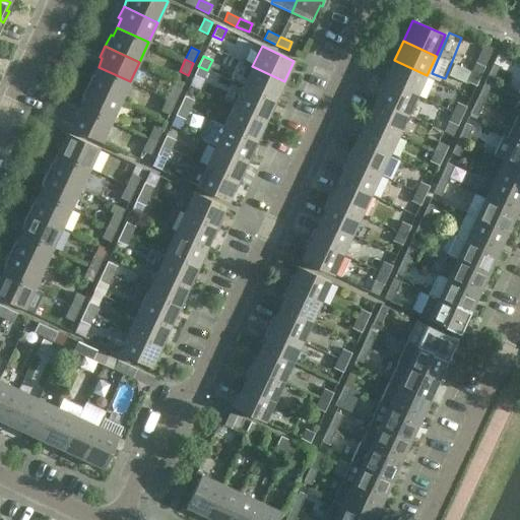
[(417,95),(427,75),(394,60),(385,80),(417,95)]
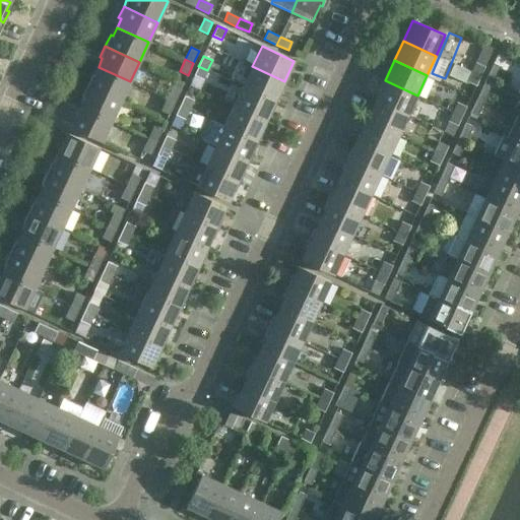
[(475,62),(471,71),(480,76),(484,66),(475,62)]
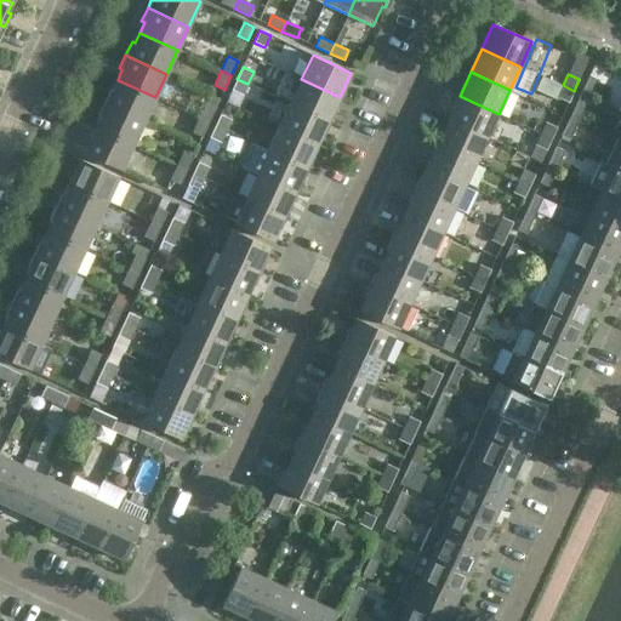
[(598,79),(590,75),(581,93),(590,97),(598,79)]
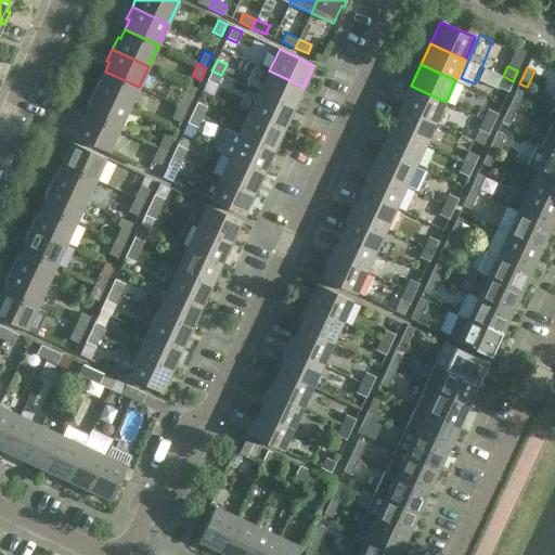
[(217,85),(221,75),(211,71),(207,80),(217,85)]
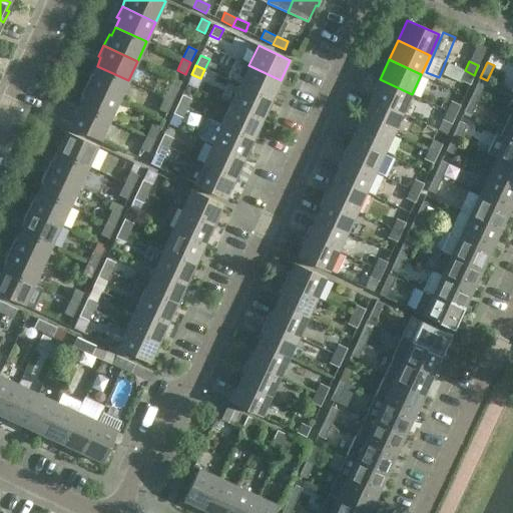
[(272,100),(281,80),(248,65),(239,85),(272,100)]
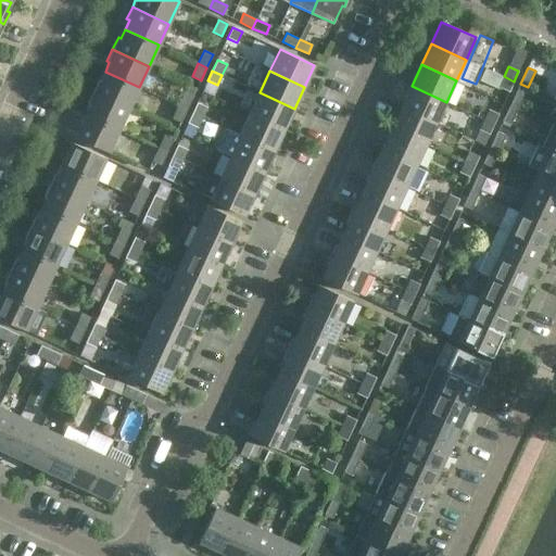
[(129,109),(139,87),(105,72),(101,80),(98,79),(92,91),(129,109)]
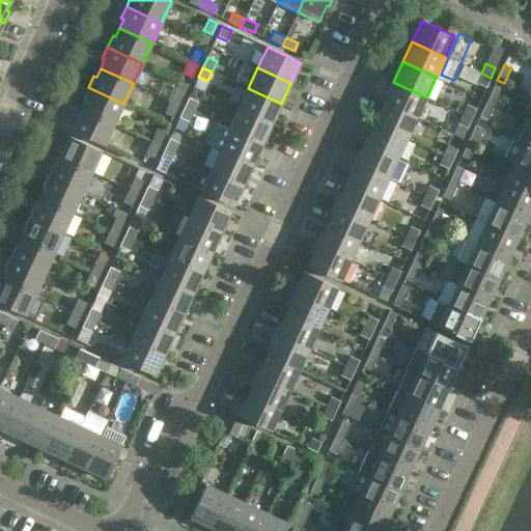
[(486,87),(491,78),(481,73),(477,83),(486,87)]
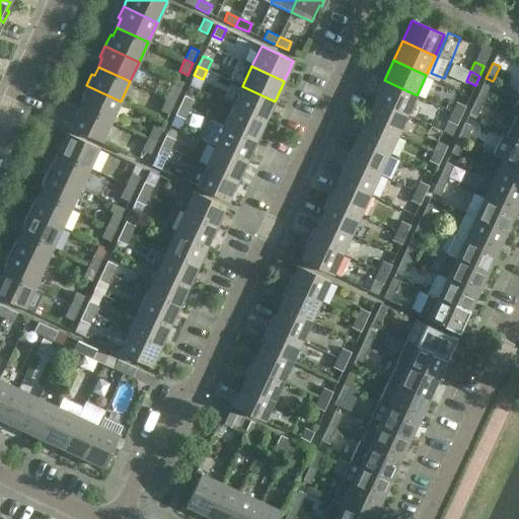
[(175,79),(166,98),(174,102),(183,82),(175,79)]
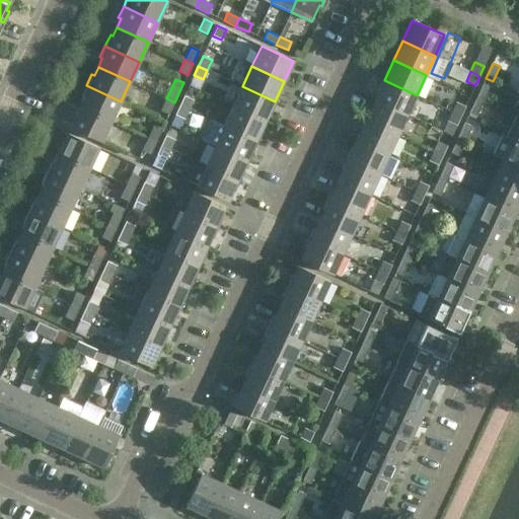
[(408,115),(417,95),(384,80),(375,99),(408,115)]
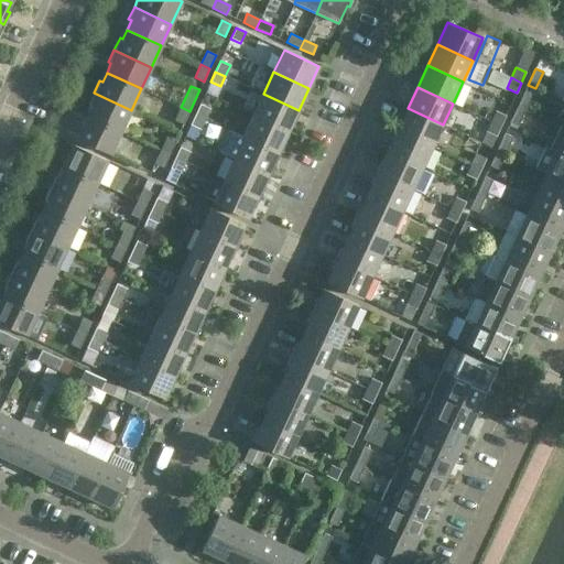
[(533,94),(525,90),(524,90),(518,106),(525,110),(533,94)]
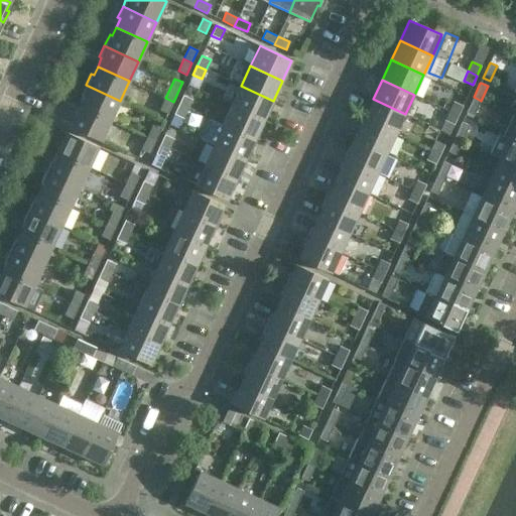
[(111,121),(120,101),(86,85),(81,96),(83,98),(79,106),(111,121)]
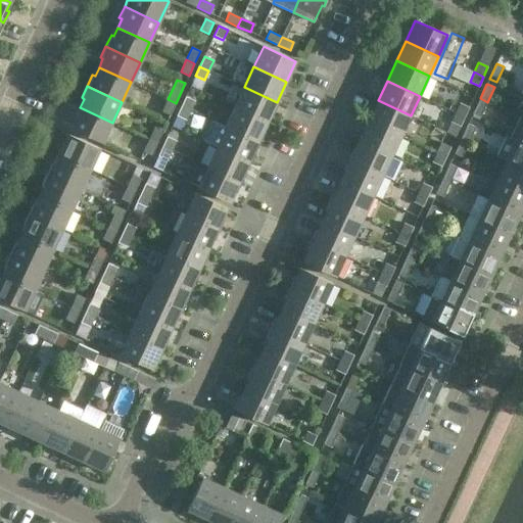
[(268,122),(277,102),(244,87),(235,107),(268,122)]
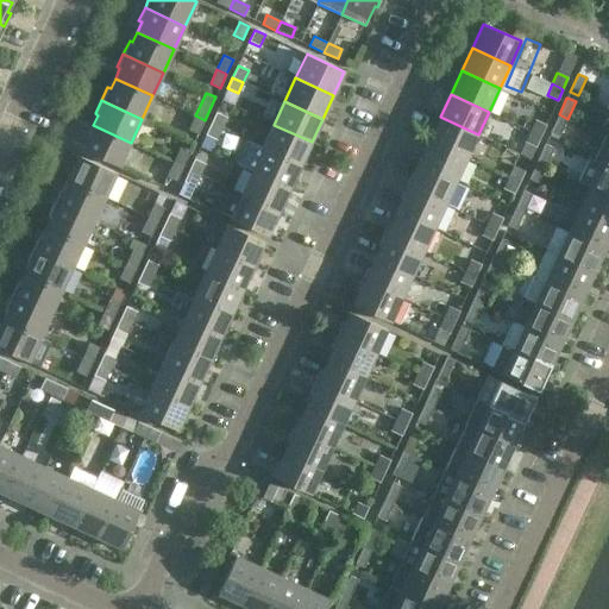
[(217,112),(211,124),(221,129),(227,117),(217,112)]
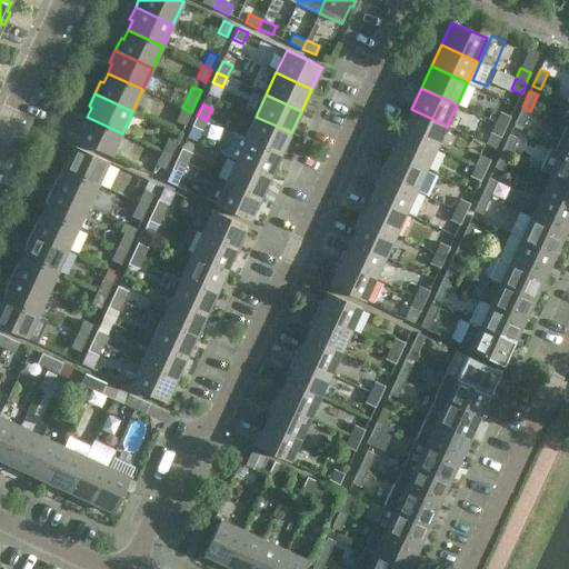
[(522,127),(530,111),(522,107),(515,123),(522,127)]
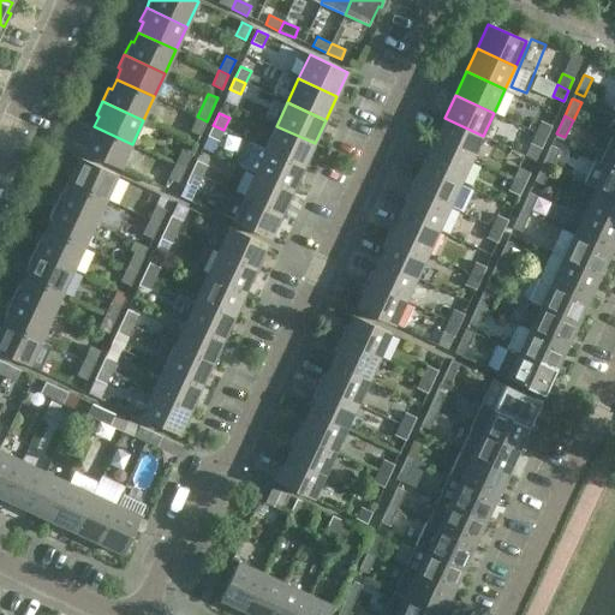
[(199,136),(207,121),(197,117),(190,131),(199,136)]
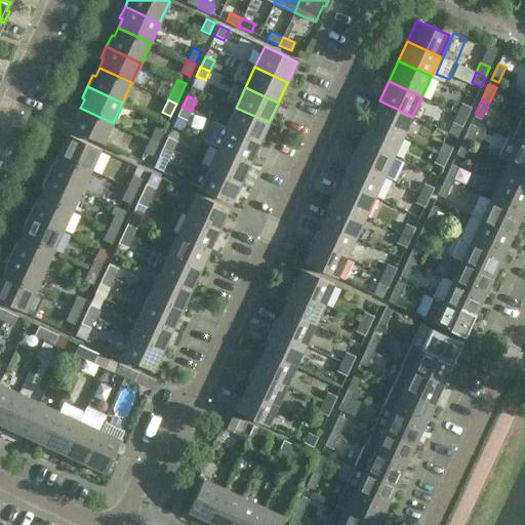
[(402,136),(412,116),(379,101),(370,121),(402,136)]
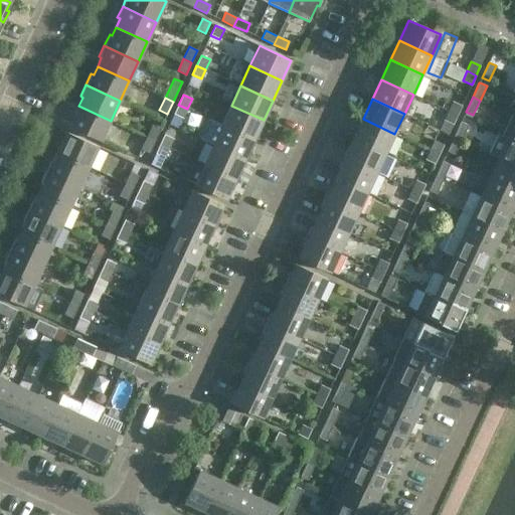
[(453,101),(449,111),(458,115),(462,105),(453,101)]
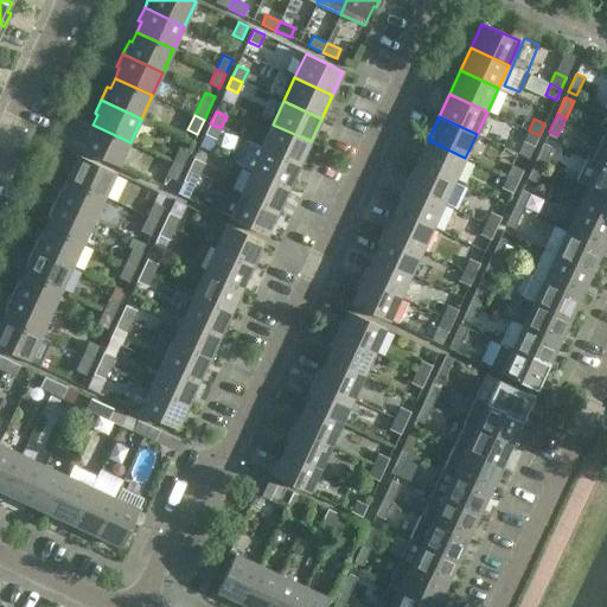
[(210,151),(221,128),(210,123),(199,146),(210,151)]
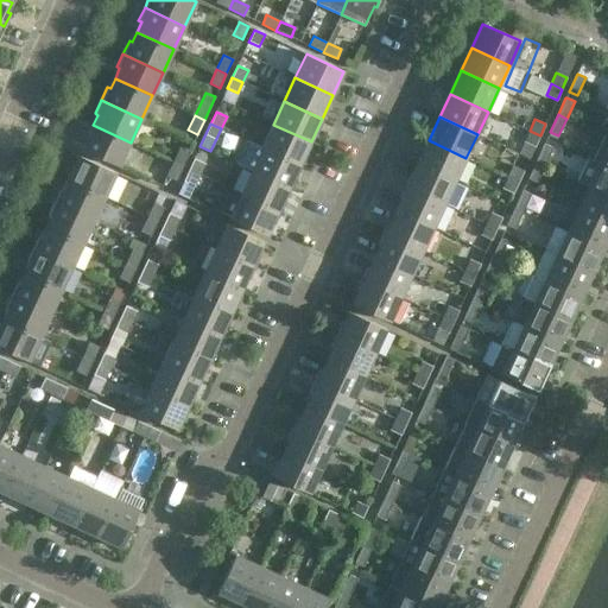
[(119,166),(131,143),(93,125),(82,149),(119,166)]
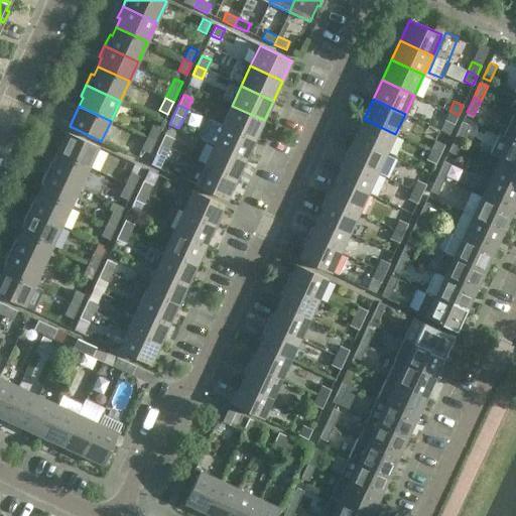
[(255,140),(264,120),(232,106),(223,125),(255,140)]
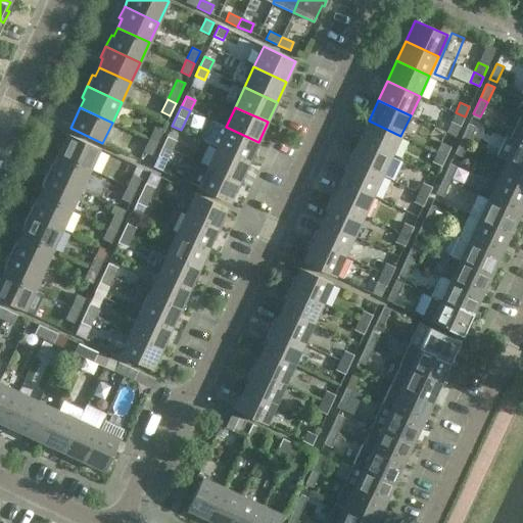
[(460,126),(465,116),(456,112),(450,122),(460,126)]
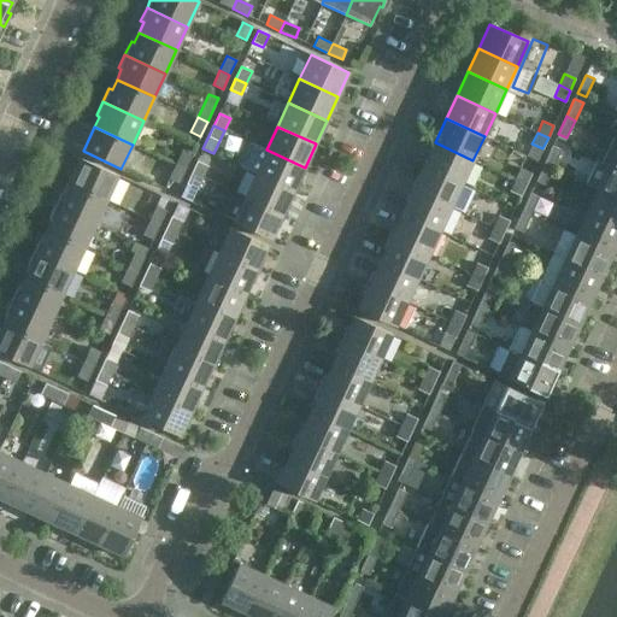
[(616,140),(613,139),(603,162),(616,168),(616,140)]
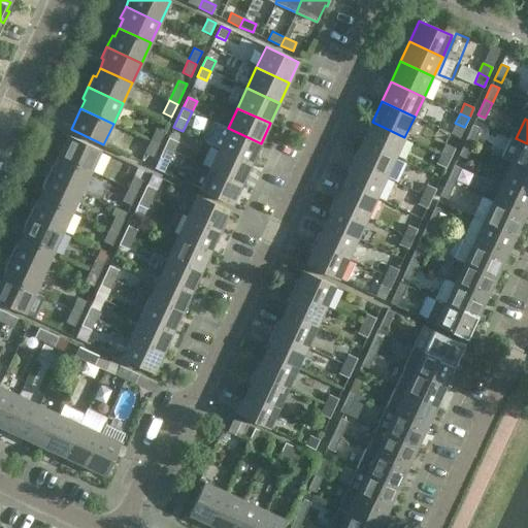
[(395,157),(404,137),(372,122),(362,142),(395,157)]
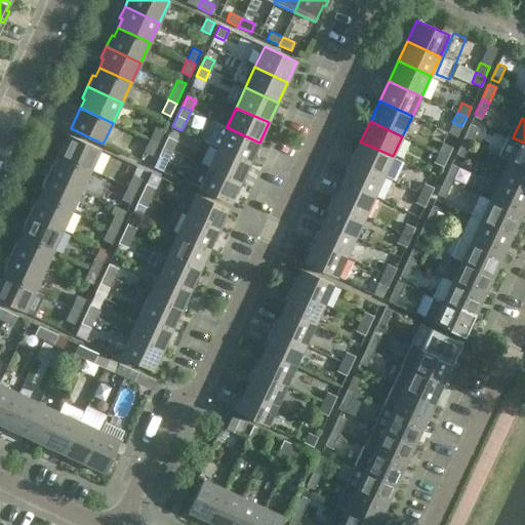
[(477,127),(471,124),(470,124),(462,139),(471,143),(477,127)]
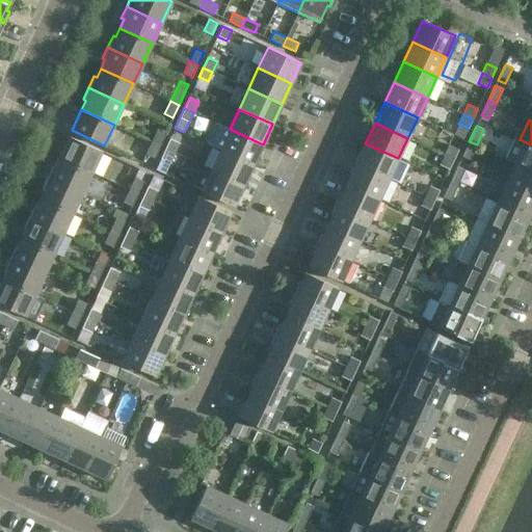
[(157,129),(152,141),(160,145),(165,133),(157,129)]
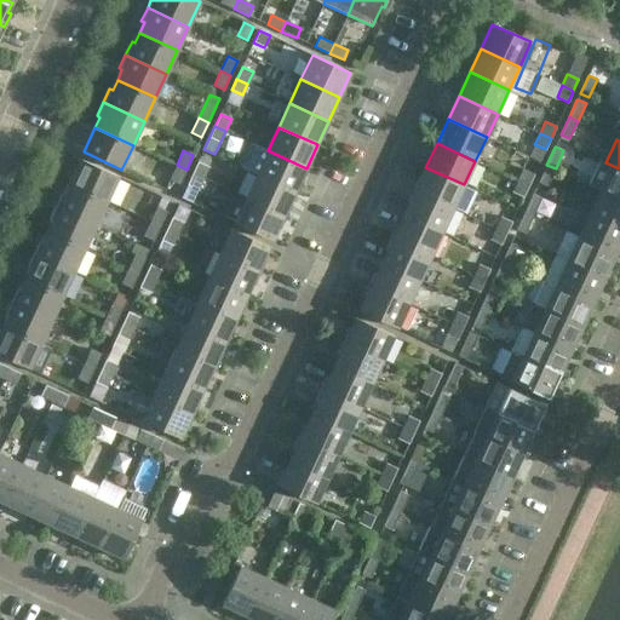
[(296,191),(306,168),(268,150),(257,174),(296,191)]
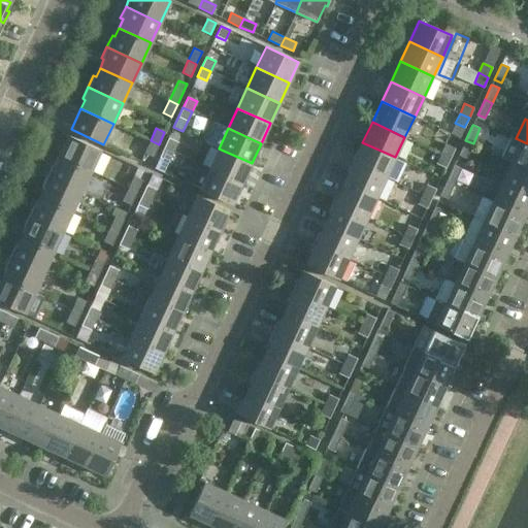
[(68,135),(59,156),(91,171),(101,151),(68,135)]
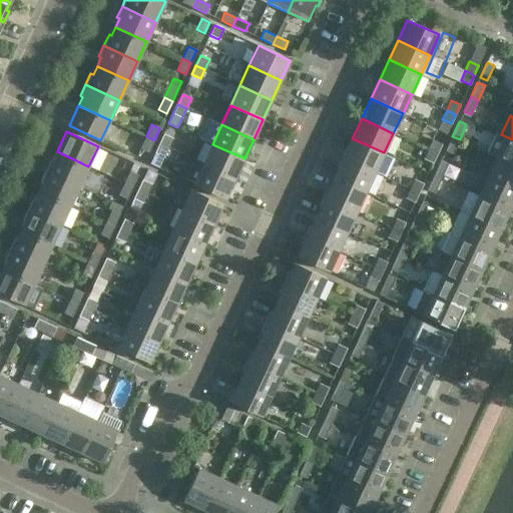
[(172,138),(164,134),(163,133),(159,143),(168,148),(172,138)]
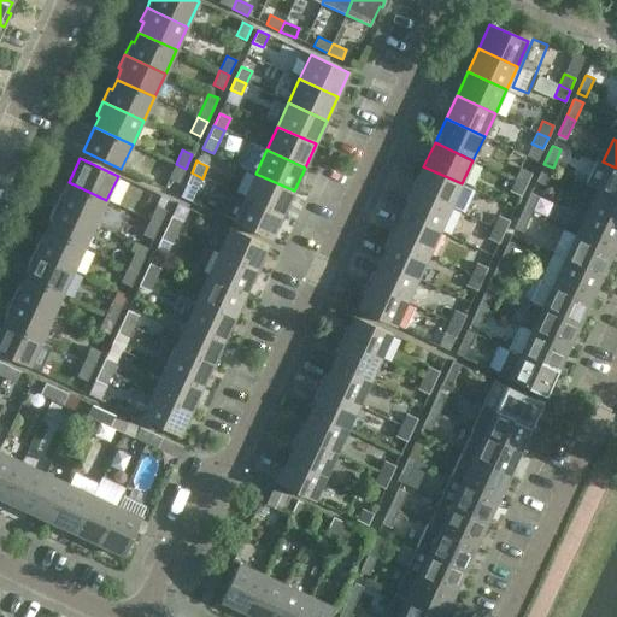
[(616,197),(616,168),(603,162),(598,160),(587,183),(598,188),(616,197)]
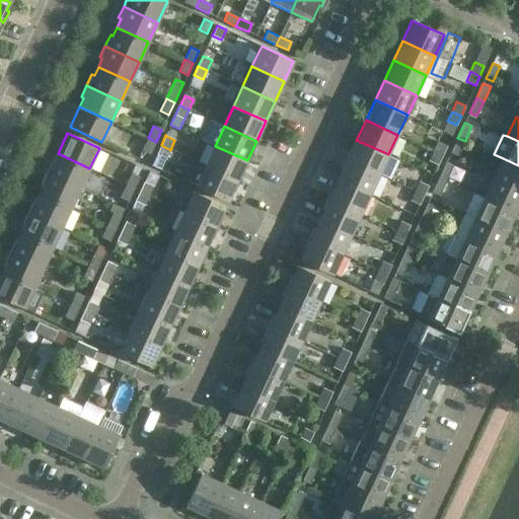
[(150,154),(156,142),(148,138),(142,150),(150,154)]
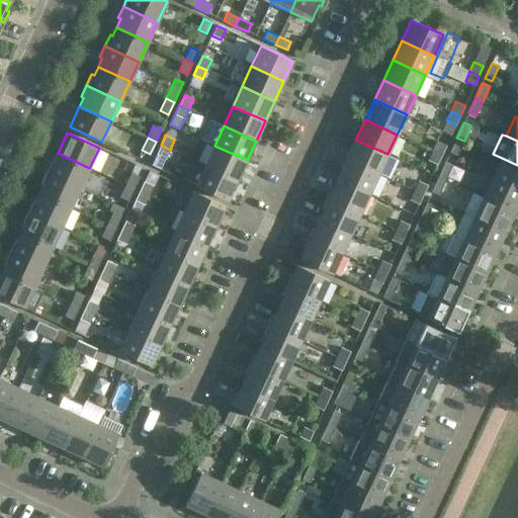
[(457,156),(464,141),(456,138),(449,152),(457,156)]
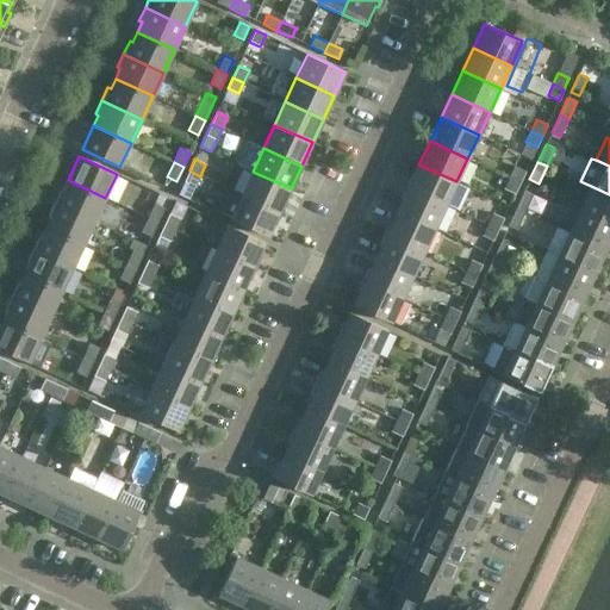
[(446,205),(456,181),(418,165),(408,187),(446,205)]
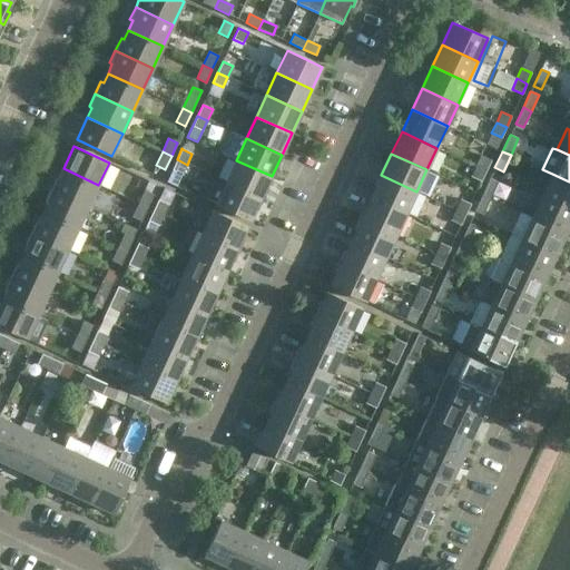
[(491,160),(490,159),(481,155),(477,166),(487,170),(491,160)]
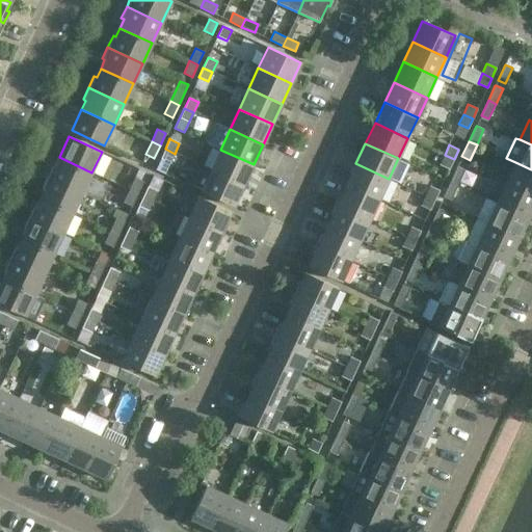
[(165,174),(175,154),(165,149),(156,169),(165,174)]
